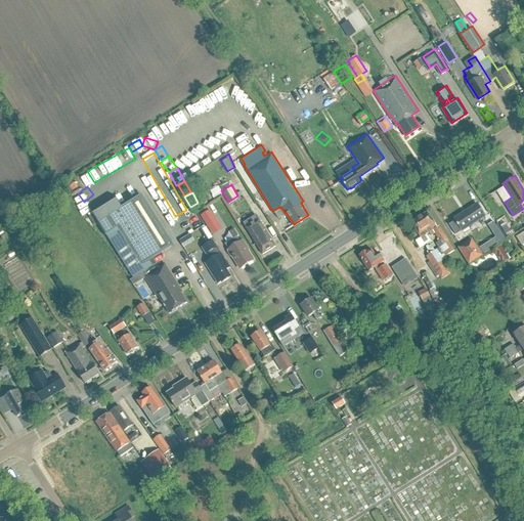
[(98,221),(133,276),(143,270),(145,273),(143,274),(156,294),(158,293),(164,302),(163,303),(165,305),(169,311),(186,300),(179,289),(180,288),(165,262),(158,266),(156,262),(151,256),(170,244),(139,194),(121,207),(115,198),(92,212),(98,221)]
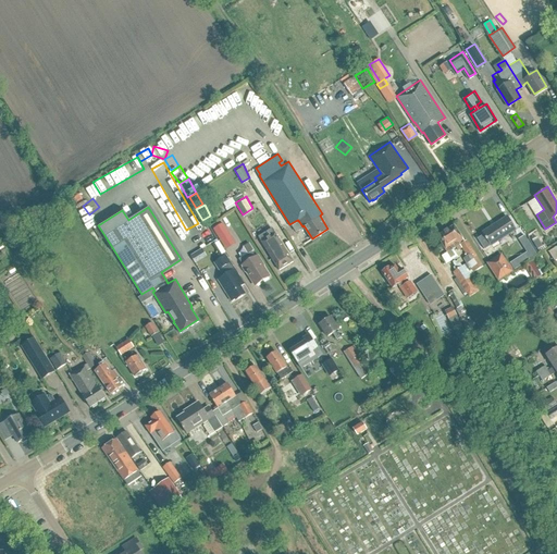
[(483,232),(477,237),(483,248),(491,244),(515,228),(507,214),(482,231),(483,232)]
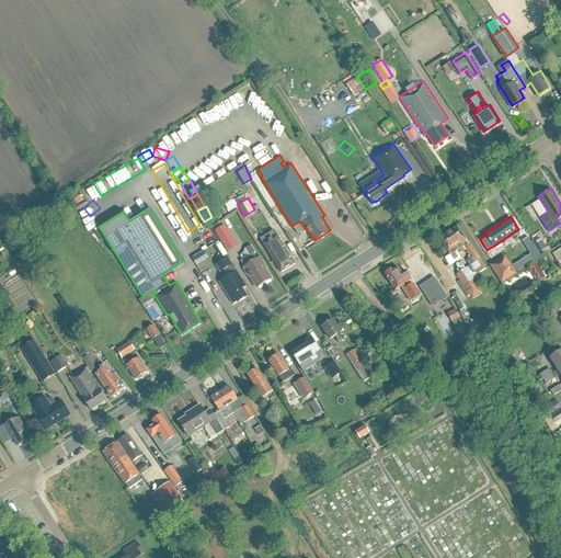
[(225,223),(215,228),(221,238),(230,232),(225,223)]
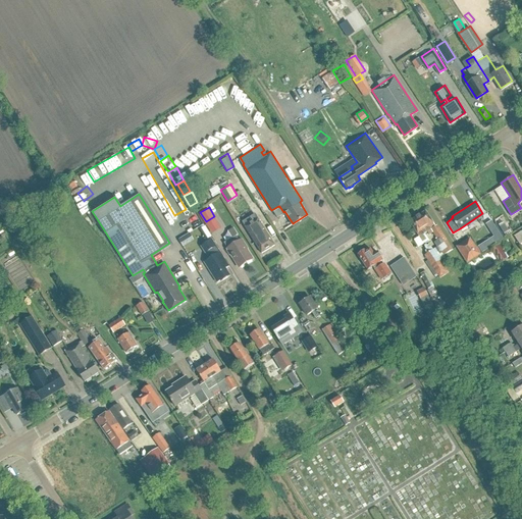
[(440,243),(447,251),(453,247),(436,223),(435,224),(425,209),(409,220),(419,235),(427,229),(429,232),(432,229),(438,238),(434,241),(437,245),(440,243)]
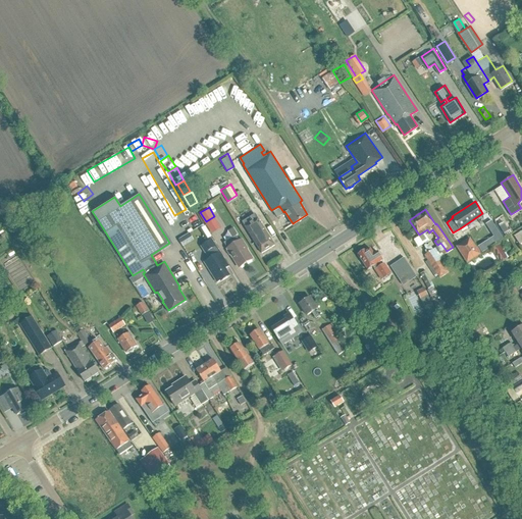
[(261,251),(274,243),(255,212),(242,220),(261,251)]
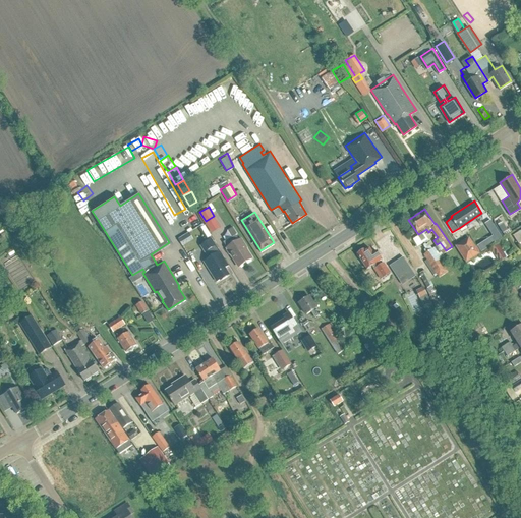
[(495,216),(502,232),(511,228),(504,212),(495,216)]
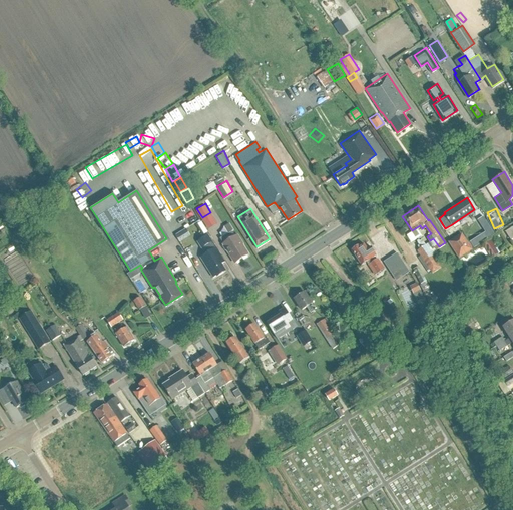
[(478,218),(488,233),(492,229),(482,215),(478,218)]
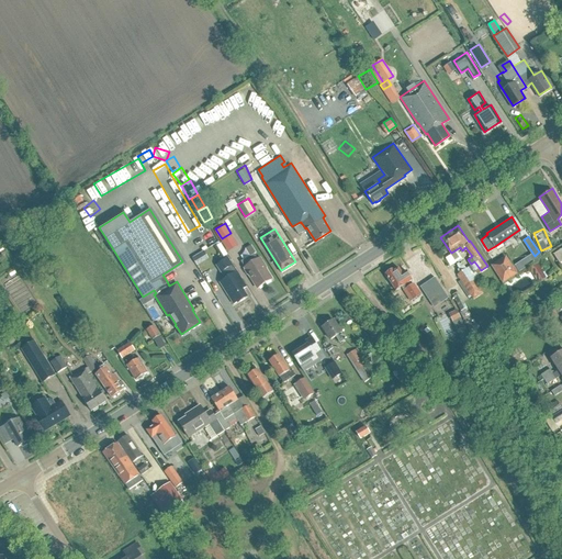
[(221,242),(215,245),(222,256),(227,253),(221,242)]
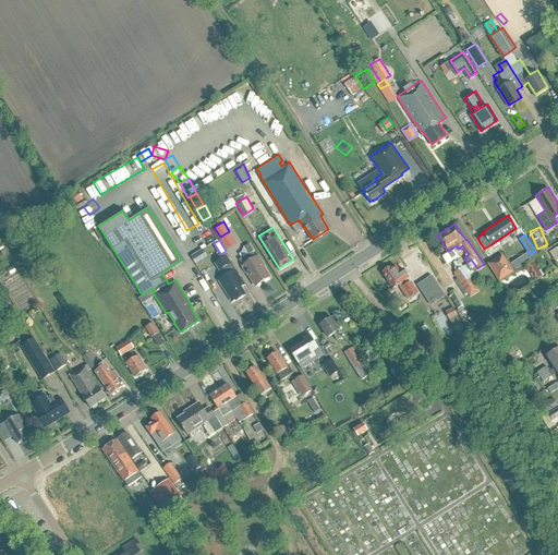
[(239,257),(243,264),(256,284),(269,275),(262,264),(261,265),(252,250),(239,257)]
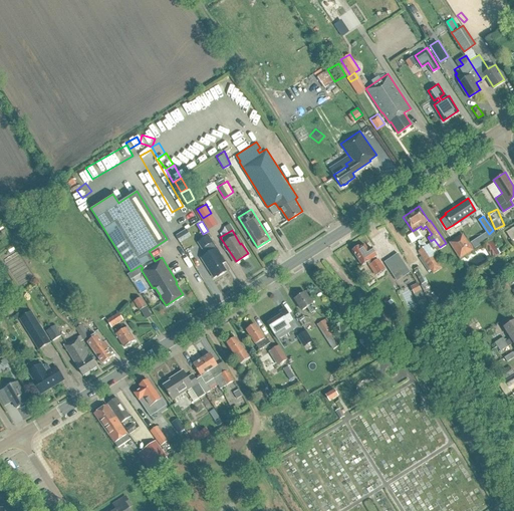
[(181,231),(176,234),(180,240),(185,237),(181,231)]
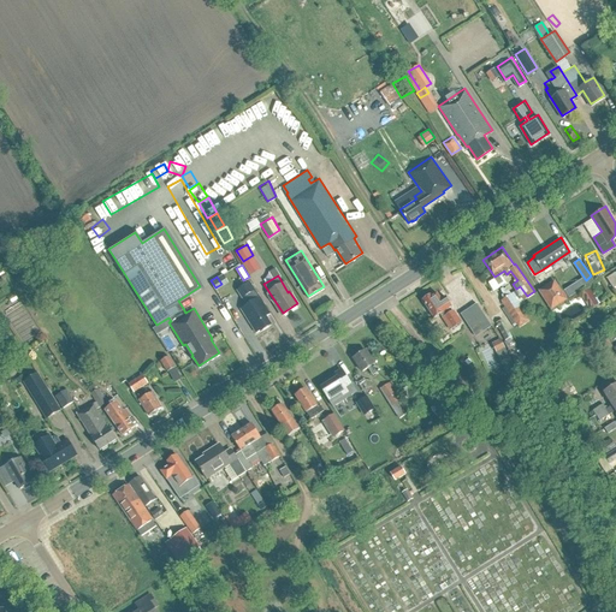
[(242,297),(255,289),(250,280),(237,289),(242,297)]
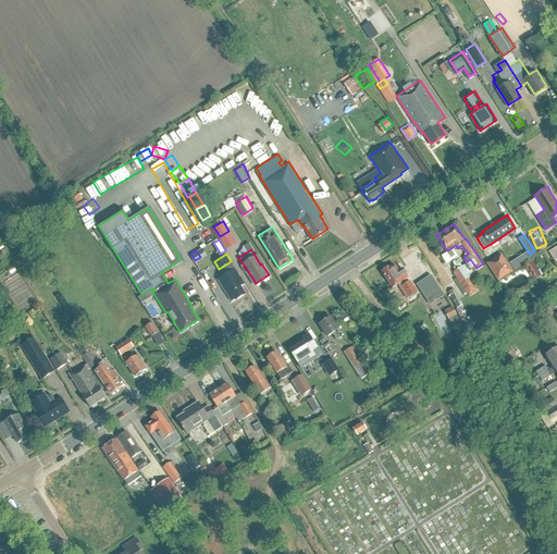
[(489,261),(495,271),(498,277),(512,268),(508,262),(507,263),(500,254),(489,261)]
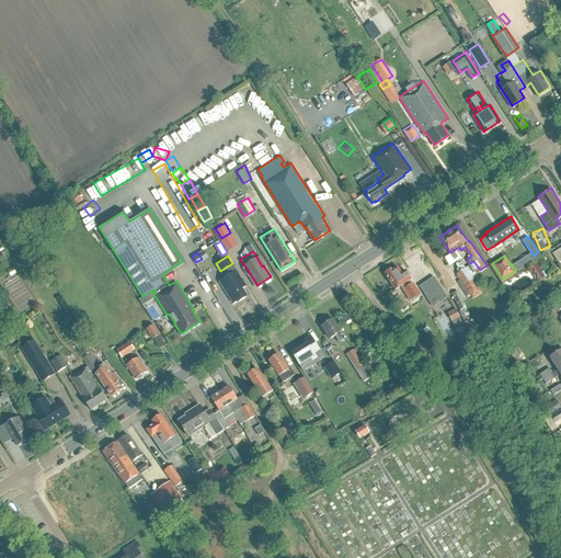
[(547,275),(554,271),(547,255),(539,260),(547,275)]
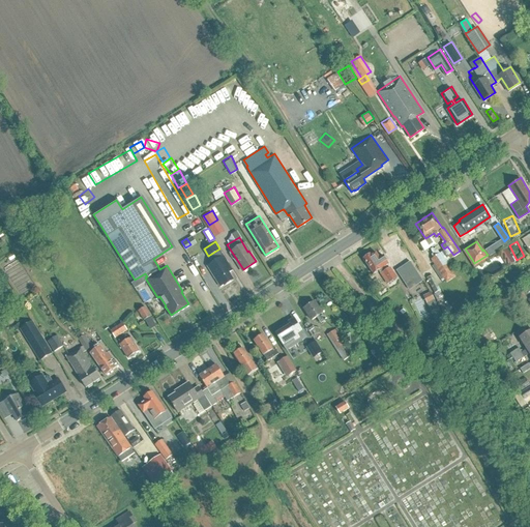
[(499,252),(507,264),(514,260),(506,246),(499,252)]
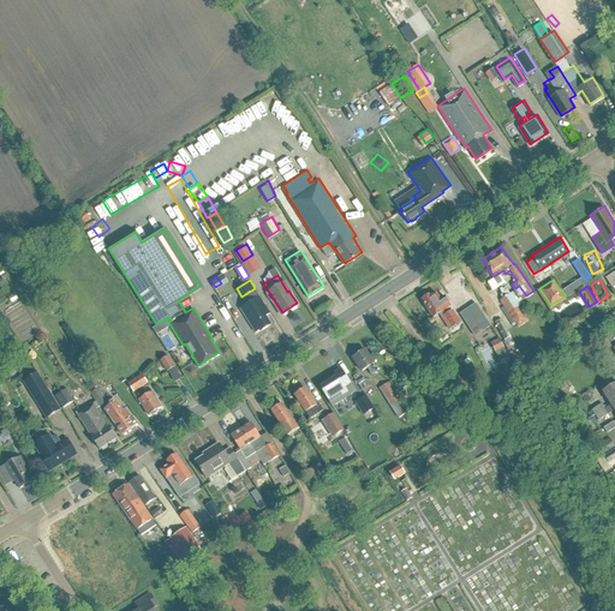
[(230,287),(221,292),(228,303),(236,298),(230,287)]
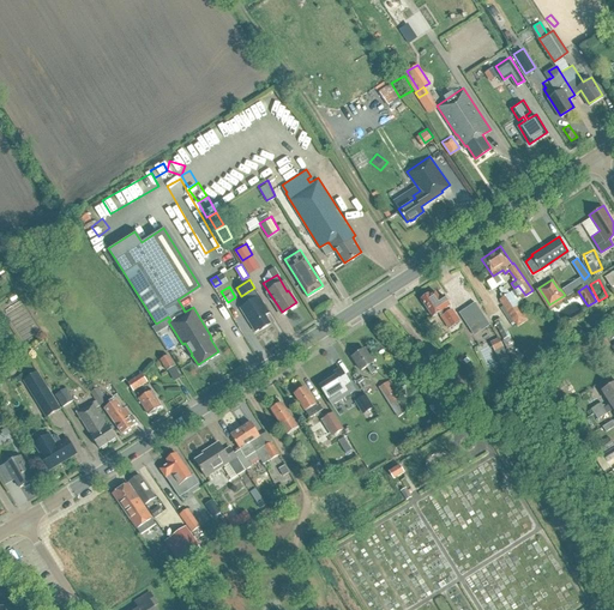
[(451,326),(459,320),(451,308),(449,309),(446,307),(450,303),(444,295),(440,297),(435,290),(429,294),(429,293),(421,299),(433,315),(440,310),(451,326)]
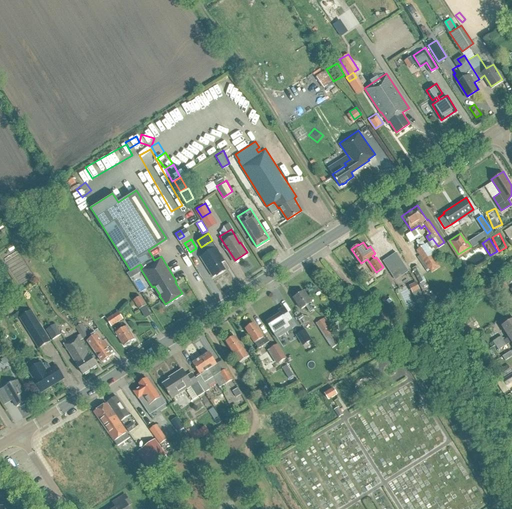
[(439,265),(424,243),(416,248),(431,271),(439,265)]
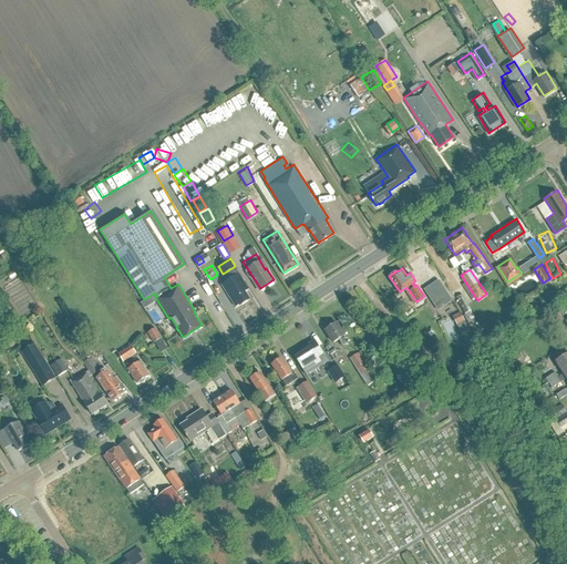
[(222,283),(236,305),(239,303),(240,304),(249,298),(239,283),(244,280),(239,273),(222,283)]
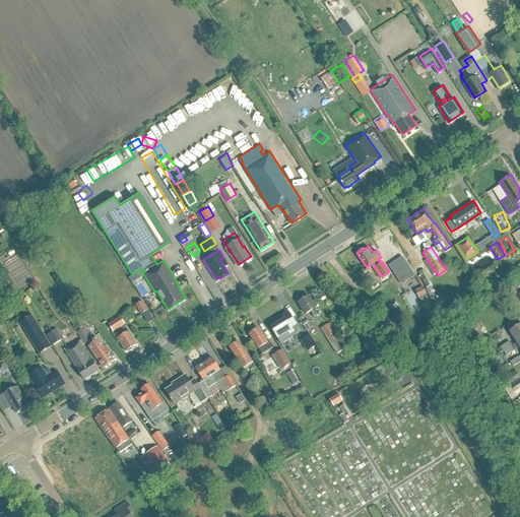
[(396,258),(402,266),(394,272),(399,280),(413,271),(401,254),(396,258)]
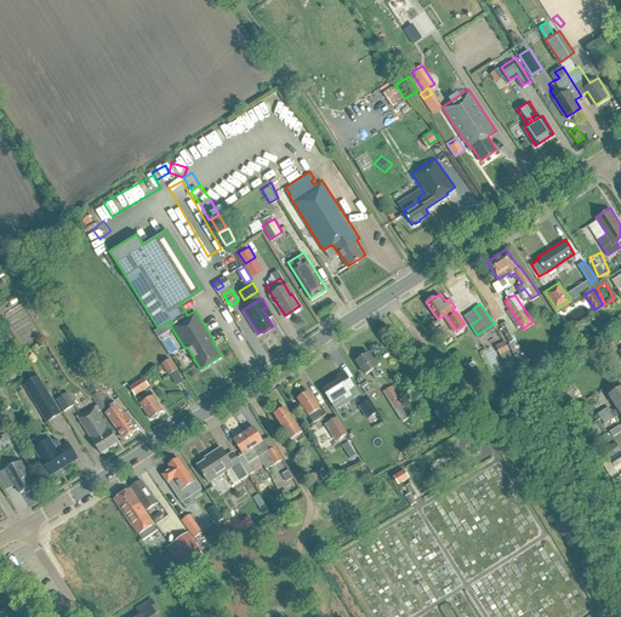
[(500,324),(510,342),(516,337),(507,320),(500,324)]
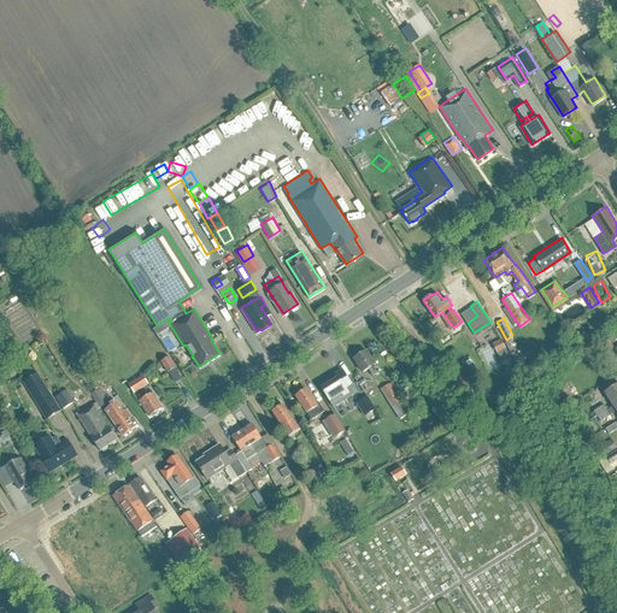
[(244,324),(248,332),(253,329),(248,320),(244,324)]
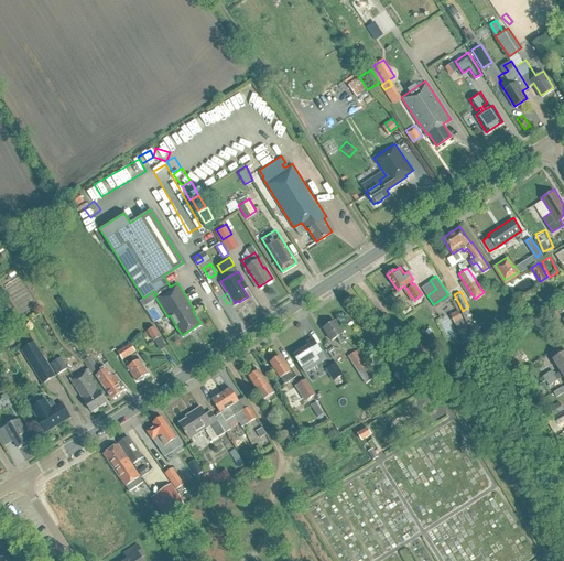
[(464,320),(459,311),(451,315),(455,324),(464,320)]
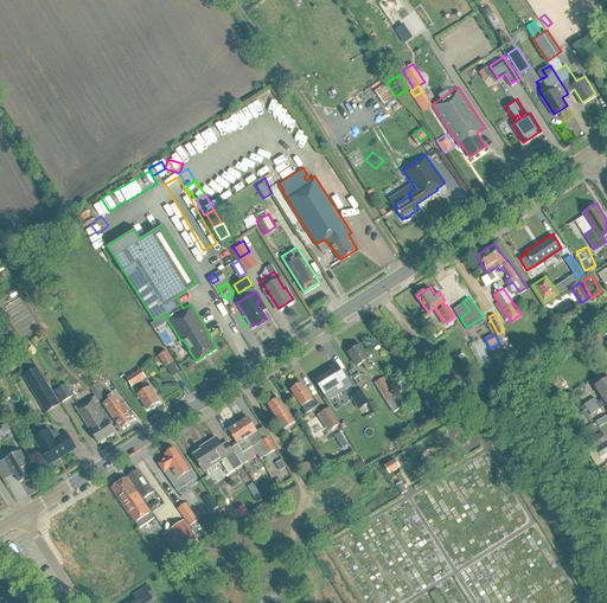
[(368,367),(372,364),(368,357),(369,357),(360,344),(349,352),(357,365),(362,360),(368,367)]
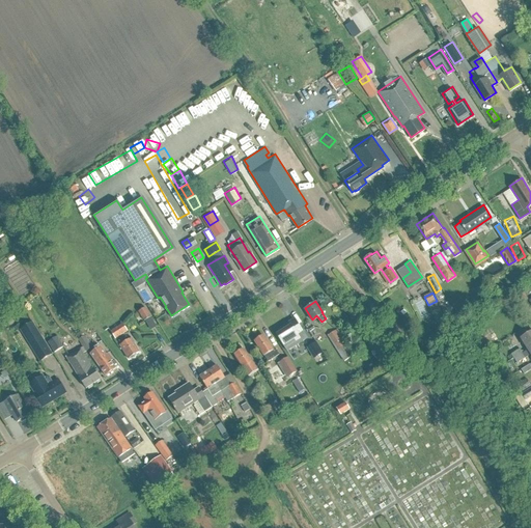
[(144,320),(150,315),(145,305),(138,309),(144,320)]
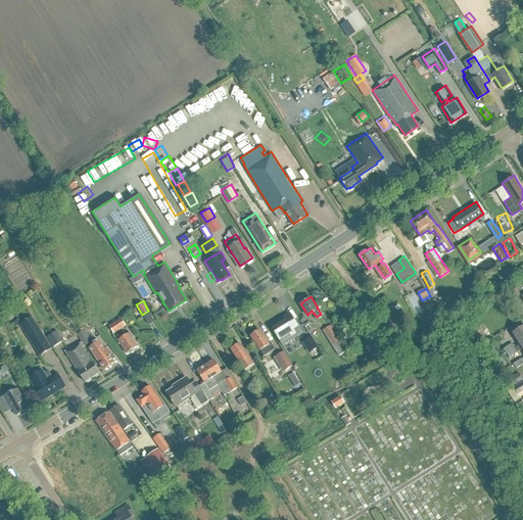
[(273,323),(281,336),(285,342),(301,331),(299,327),(289,313),(273,323)]
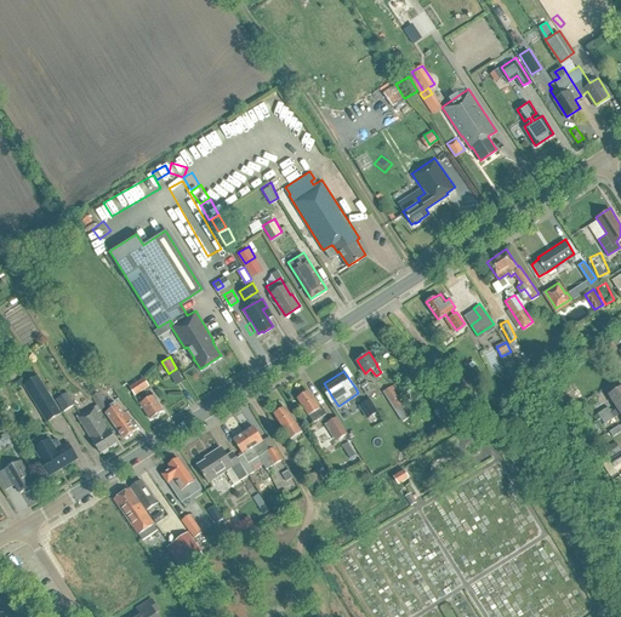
[(151,383),(163,380),(161,372),(149,377),(151,383)]
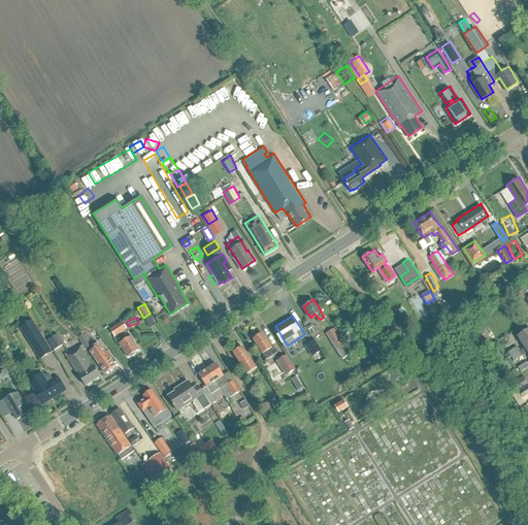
[(52,350),(32,318),(21,325),(40,357),(52,350)]
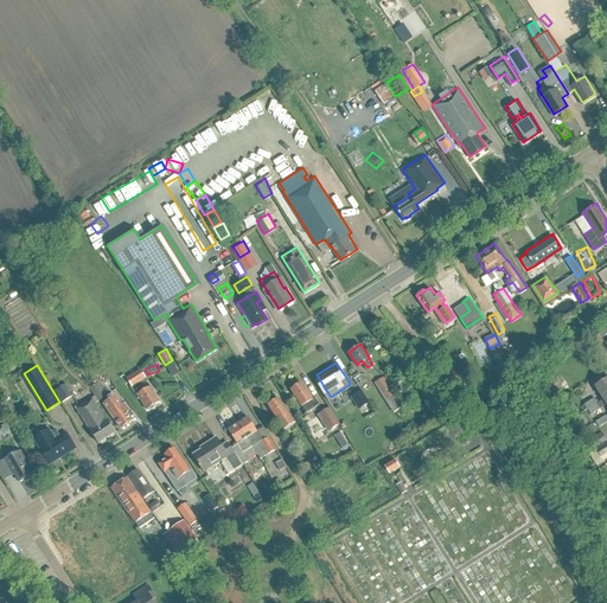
[(132,385),(146,376),(141,369),(127,377),(132,385)]
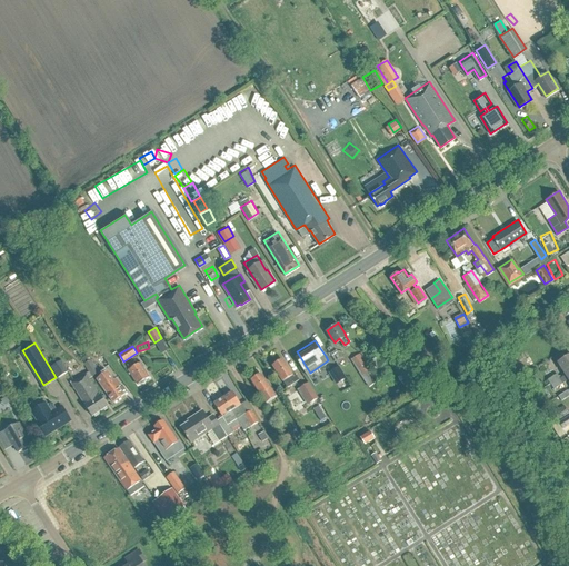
[(350,357),(368,385),(379,378),(376,373),(361,350),(350,357)]
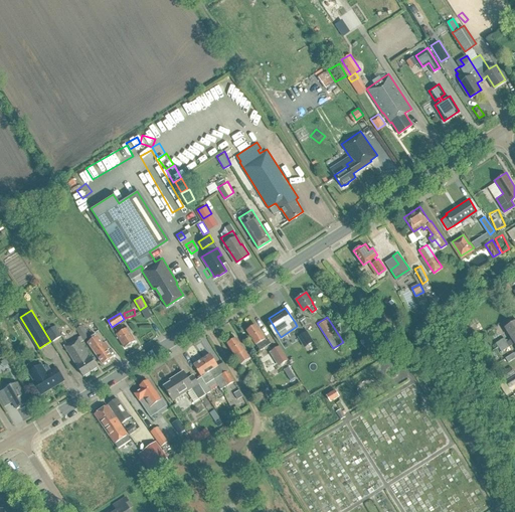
[(507,318),(503,321),(506,327),(511,324),(507,318)]
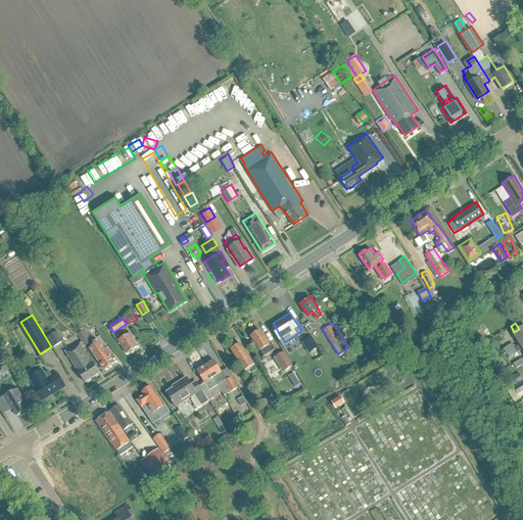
[(513,333),(520,343),(522,341),(522,326),(519,329),(514,332),(513,333)]
